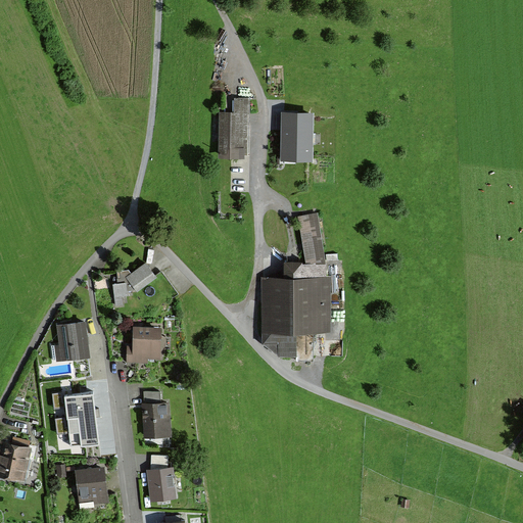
[(236,114),(221,114),(221,184),(245,184),(244,101),(236,101),(236,114)]
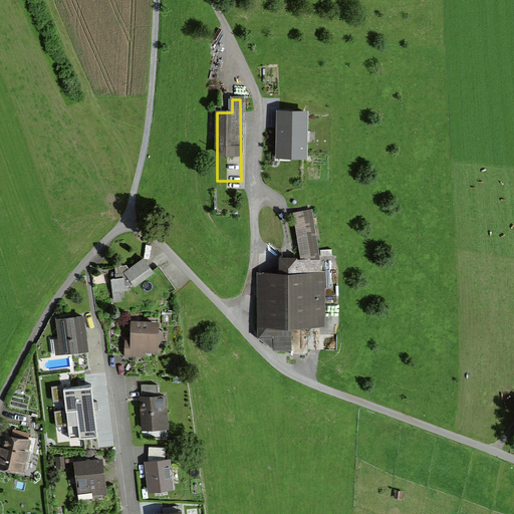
[(308,107),(276,107),(276,156),(308,156),(308,107)]
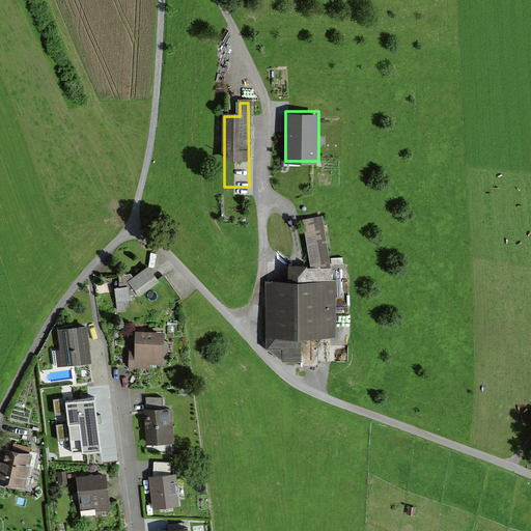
[(133,278),(130,274),(118,275),(119,288),(116,288),(117,309),(124,308),(124,302),(130,302),(160,281),(149,267),(133,278)]
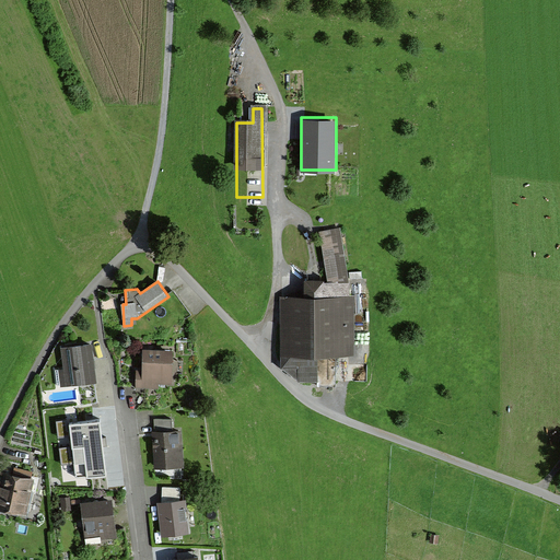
[(308,298),(282,299),(284,362),(300,380),(323,380),(323,353),(354,352),(352,282),(308,283),(308,298)]
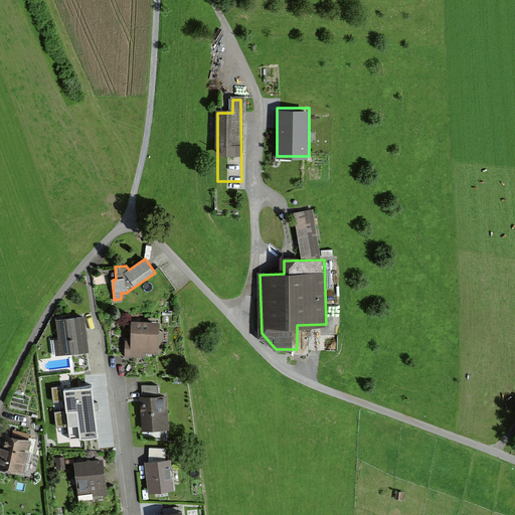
[(82,318),(56,321),(60,353),(87,349),(82,318)]
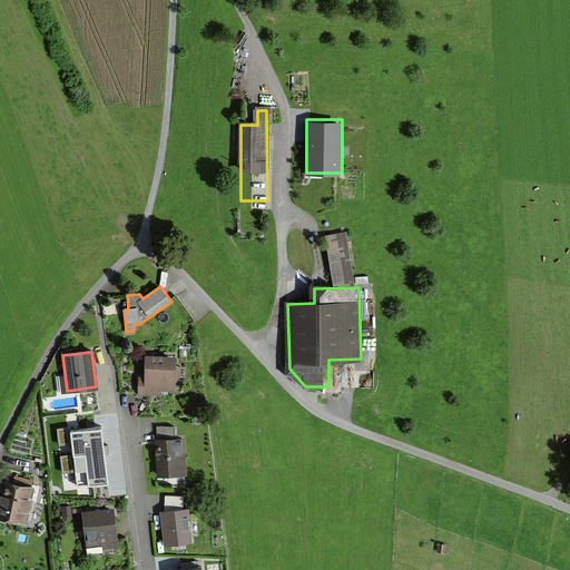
[(176,357),(148,356),(148,379),(141,379),(140,394),(163,394),(163,387),(176,387),(176,357)]
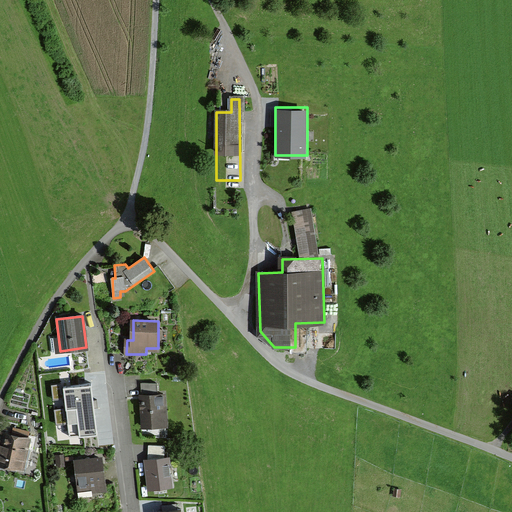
[(96,431),(90,384),(63,388),(69,435),(96,431)]
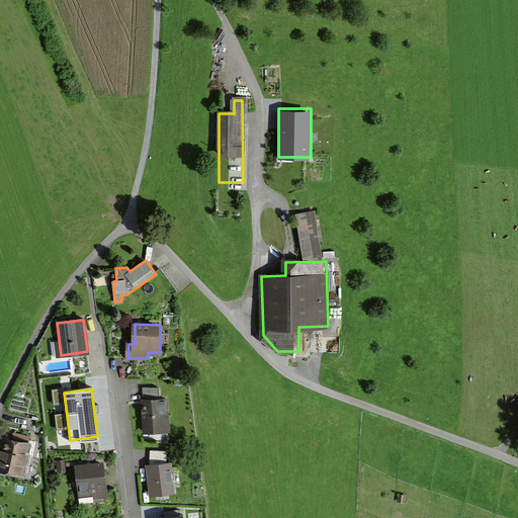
[(167,400),(144,401),(145,432),(169,431),(167,400)]
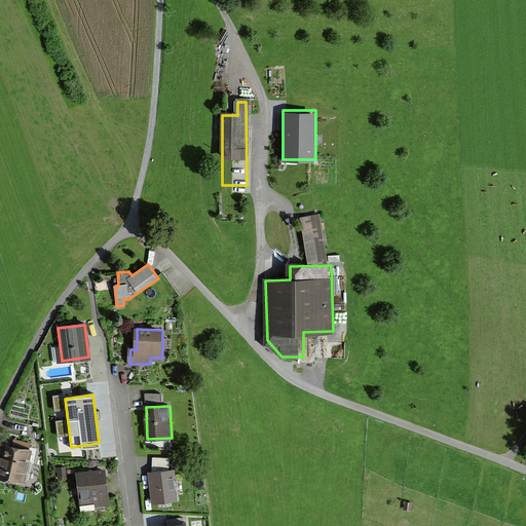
[(0,475),(23,481),(30,448),(5,443),(0,468),(0,475)]
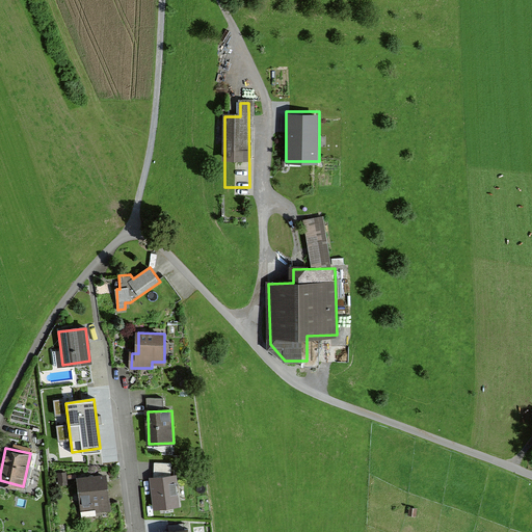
[(106,476),(79,480),(83,510),(110,507),(106,476)]
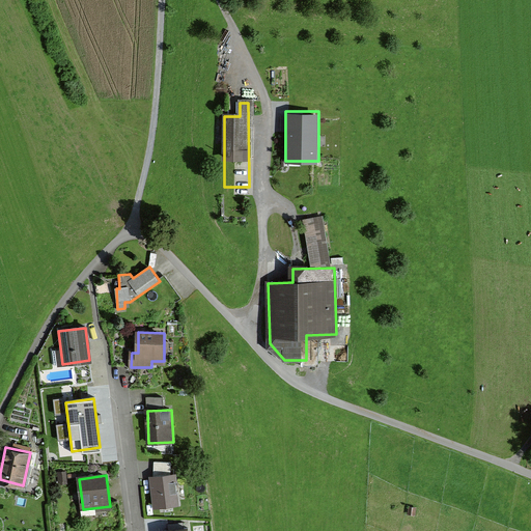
[(175,475),(151,478),(156,505),(179,502),(175,475)]
